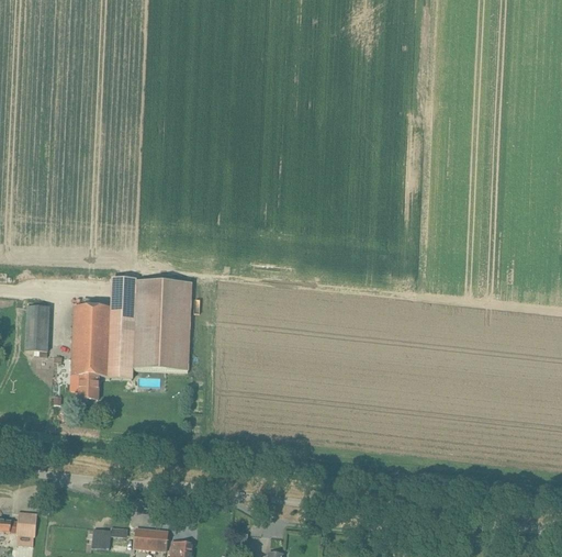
[(99,372),(108,374),(107,376),(127,377),(133,377),(133,366),(166,367),(188,368),(192,280),(136,278),(136,276),(111,275),(111,277),(110,304),(74,303),(71,372),(79,372),(79,388),(78,396),(98,397),(99,372)]
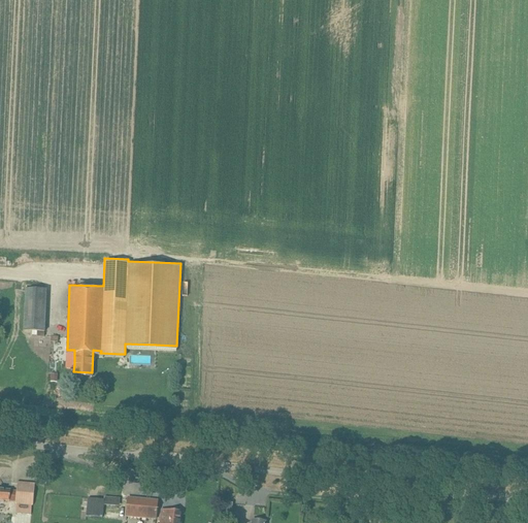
[(26,286),(24,327),(43,327),(45,327),(46,287),(26,286)]
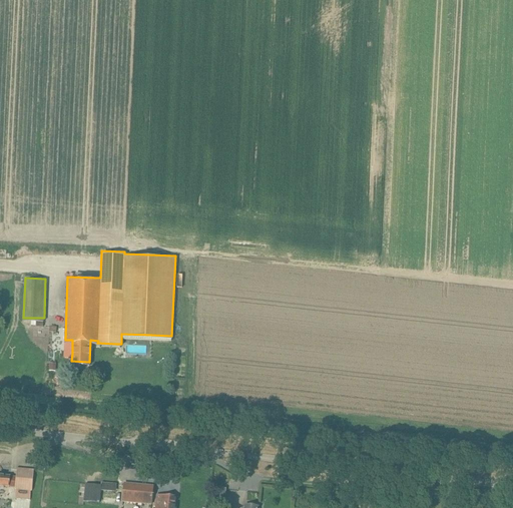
[(16,483),(16,485),(15,494),(30,495),(31,487),(32,487),(34,466),(34,465),(17,464),(17,469),(16,473),(16,483)]
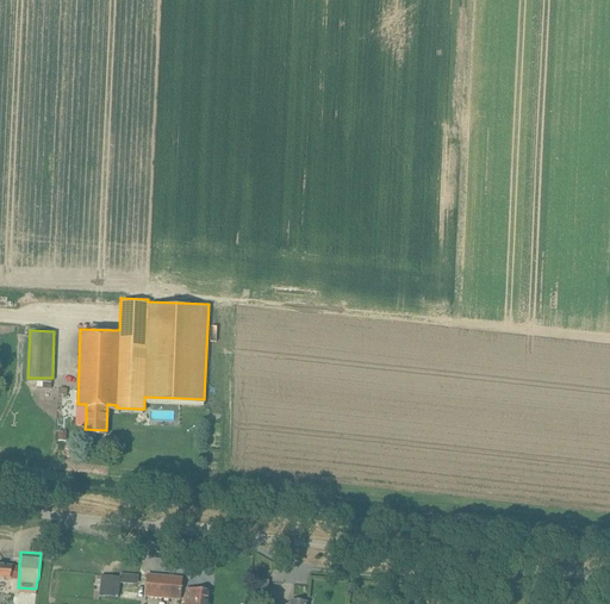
[(0,572),(19,574),(19,562),(0,560),(0,572)]
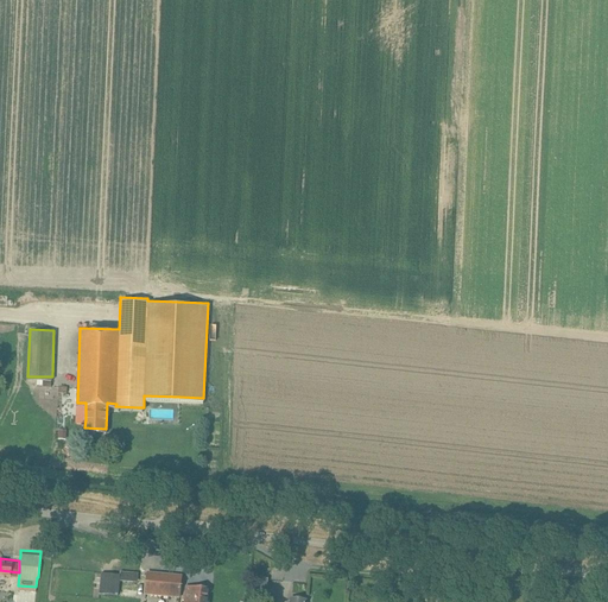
[(138,569),(120,566),(120,571),(119,576),(137,578),(138,569)]
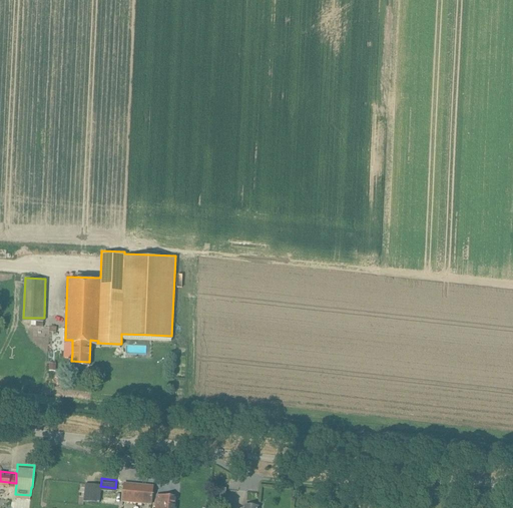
[(153,482),(124,479),(122,498),(151,500),(153,482)]
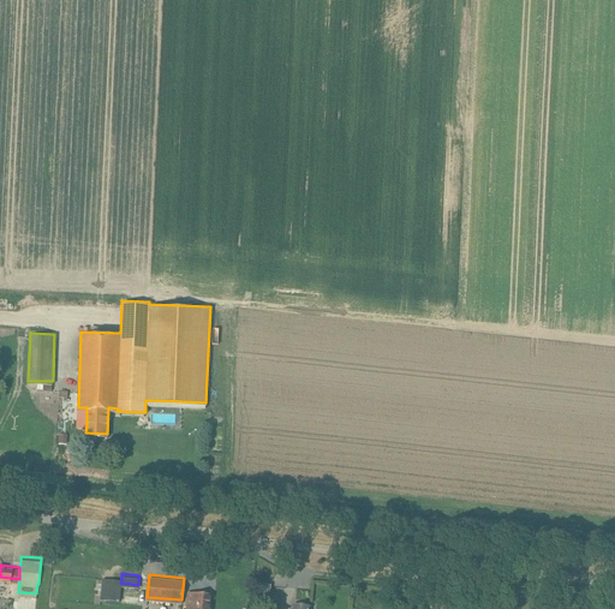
[(102,575),(101,596),(119,597),(120,583),(121,578),(102,575)]
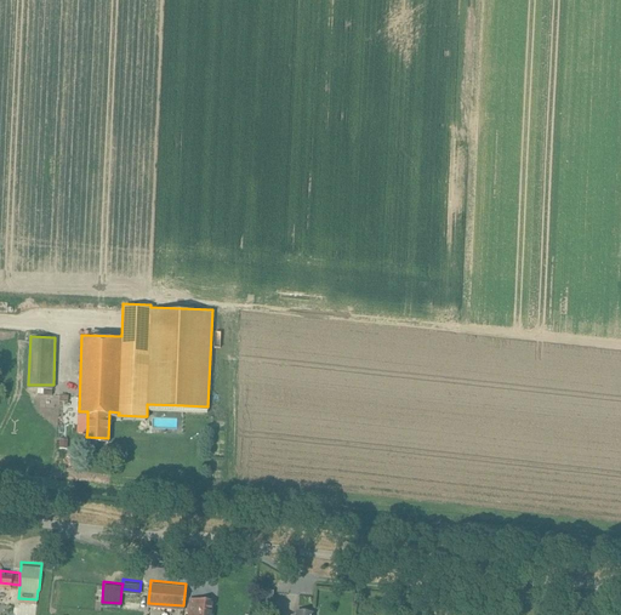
[(273,587),(260,585),(257,608),(271,609),(273,587)]
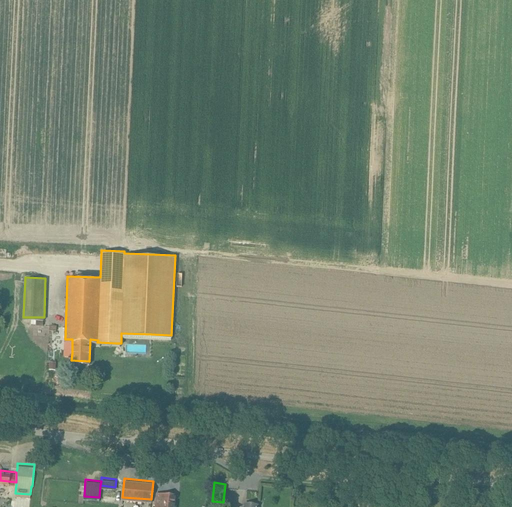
[(156,490),(154,506),(173,506),(175,492),(156,490)]
